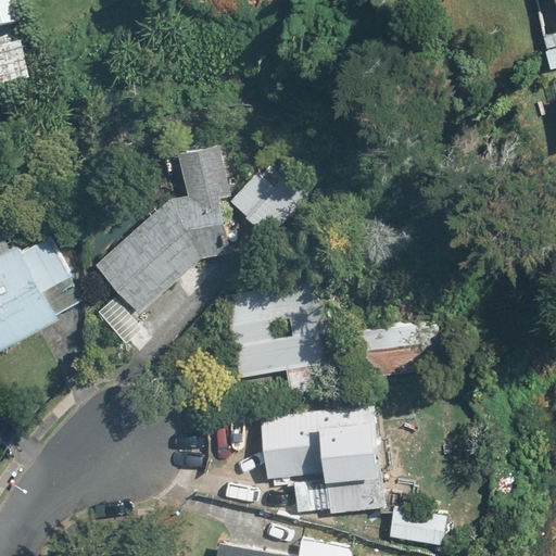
[(0,0),(0,36),(13,33),(4,0),(0,0)]
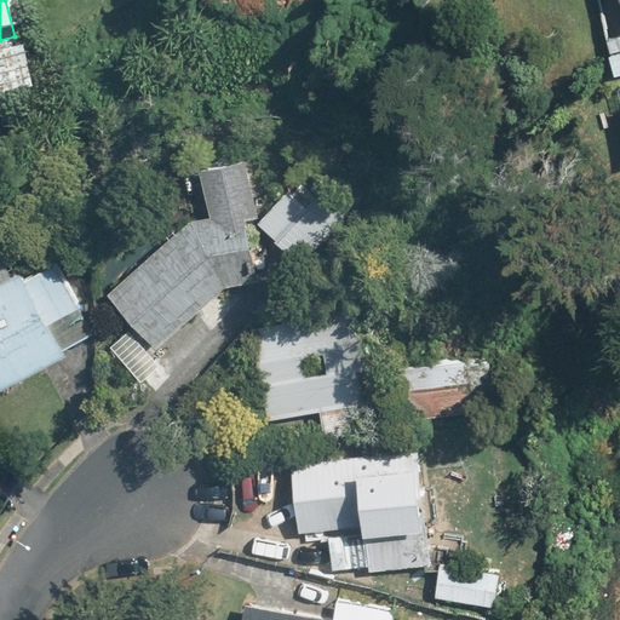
[(0,103),(26,97),(12,41),(0,42),(0,103)]
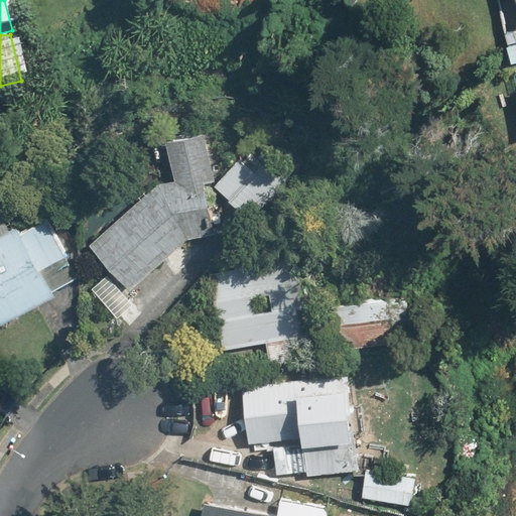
[(154,183),(87,246),(129,291),(188,236),(188,238),(212,234),(204,180),(212,179),(205,133),(165,139),(171,180),(154,183)]
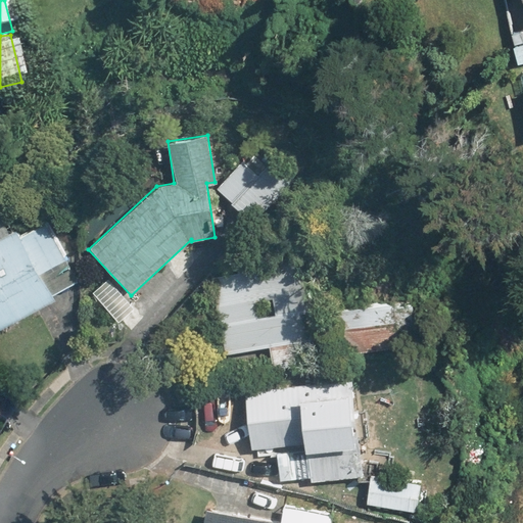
[(253,142),(215,186),(254,221),(293,178),(253,142)]
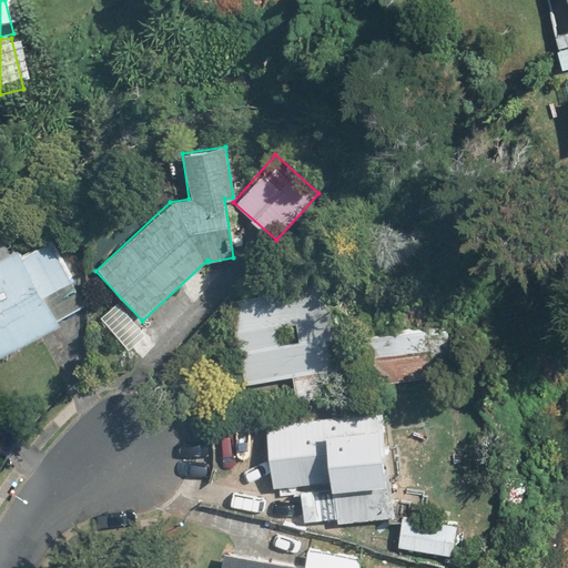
[(0,357),(59,328),(56,323),(85,307),(50,239),(20,254),(18,247),(13,249),(1,224),(0,223),(0,357)]
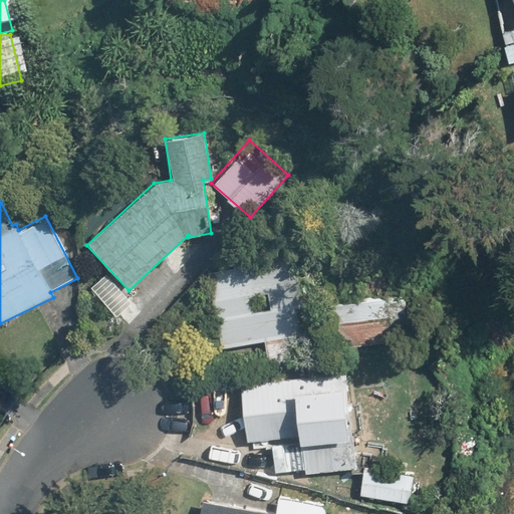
[(287,256),(207,271),(221,347),(302,332),(287,256)]
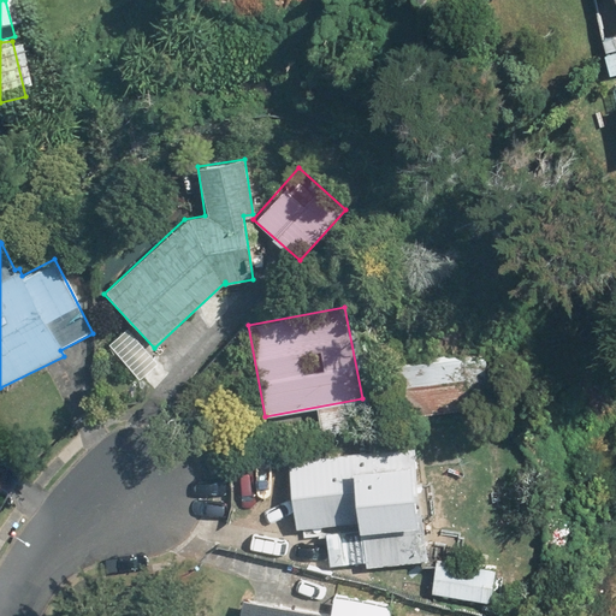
[(486,360),(400,371),(406,418),(492,408),(486,360)]
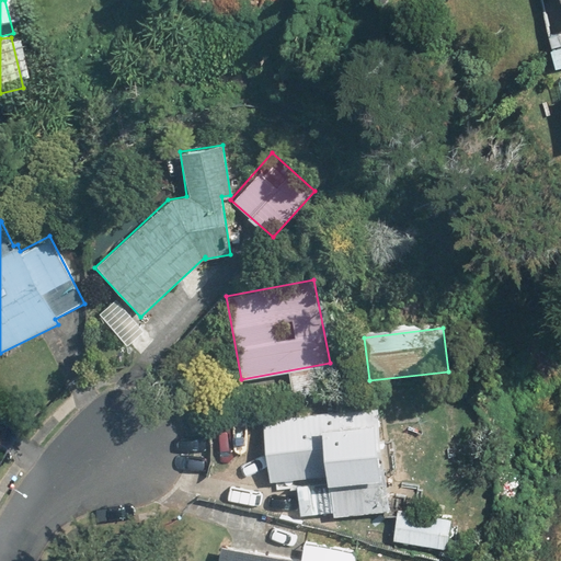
[(325,477),(329,516),(390,510),(379,405),(263,418),(270,482),(325,477)]
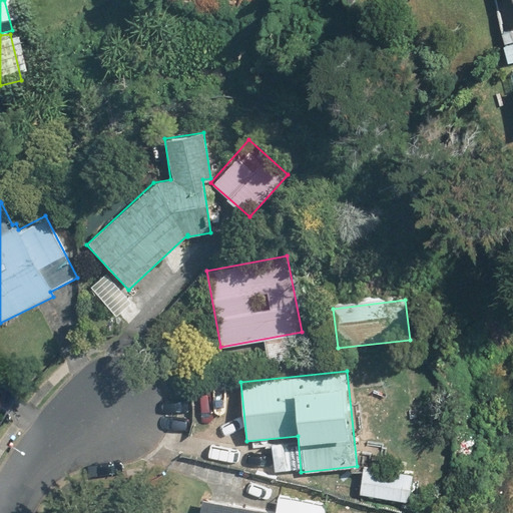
[(413,471),(362,465),(359,495),(410,501),(413,471)]
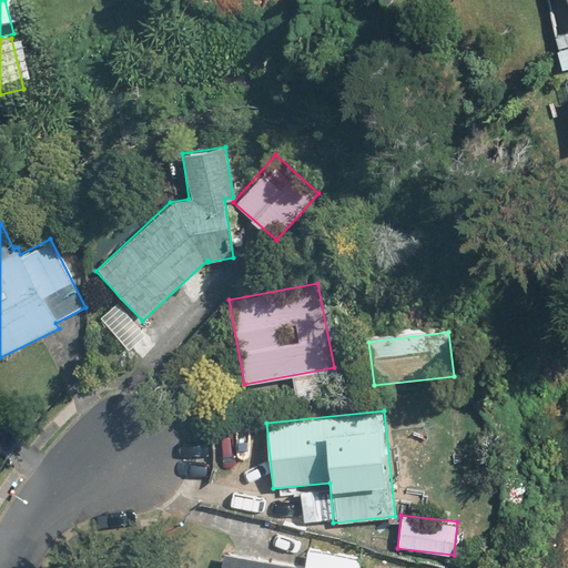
[(313,567),(221,555),(219,567),(313,567)]
